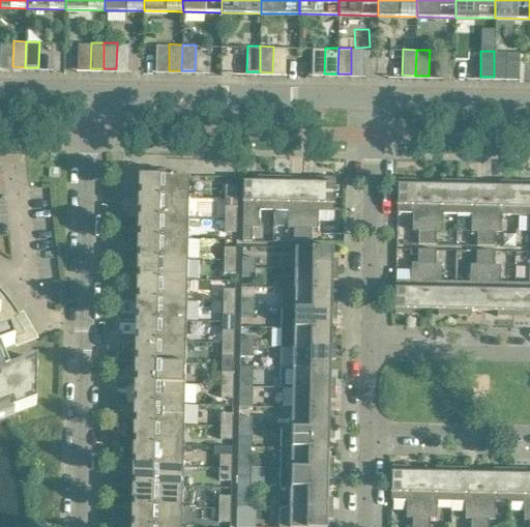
[(506,77),(507,51),(494,51),(494,77),(506,77)]
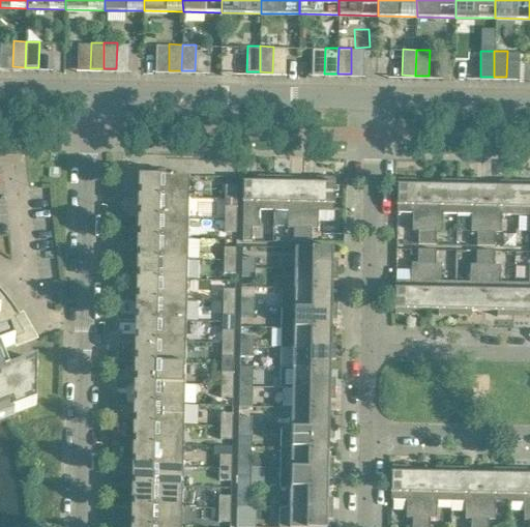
[(188,196),(188,174),(166,174),(166,169),(150,168),(150,174),(139,173),(138,187),(141,187),(141,194),(141,195),(188,196)]
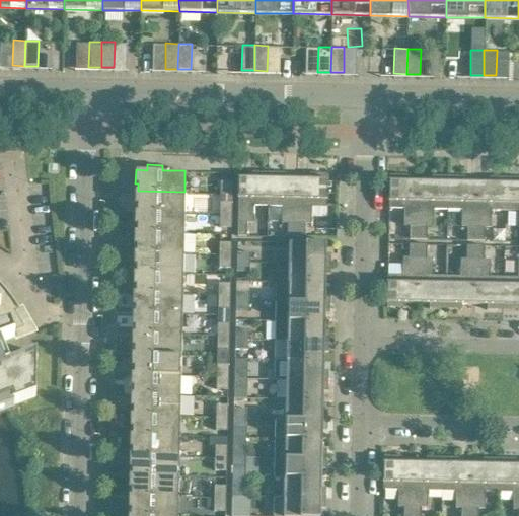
[(268,204),(268,171),(252,170),(251,176),(238,176),(237,234),(246,234),(247,221),(253,221),(254,204),(268,204)]
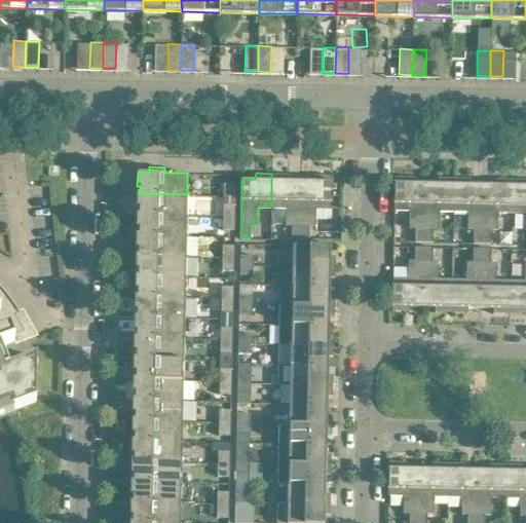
[(300,238),(301,180),(289,180),(289,174),(271,174),(271,207),(286,207),(286,224),(292,225),(291,238),(300,238)]
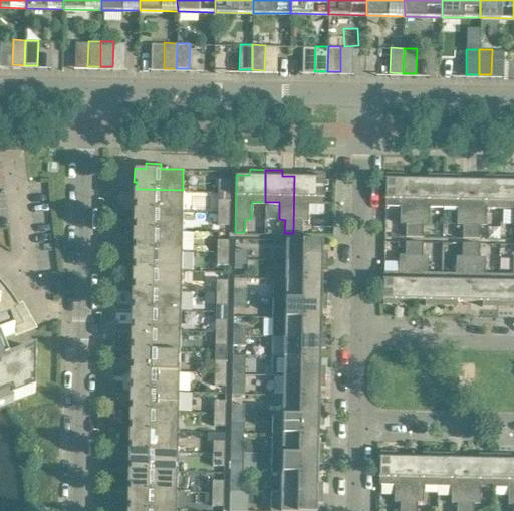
[(323,204),(324,171),(306,171),(306,176),(294,176),(293,233),(301,234),(302,220),(308,221),(308,213),(323,213),(323,204)]
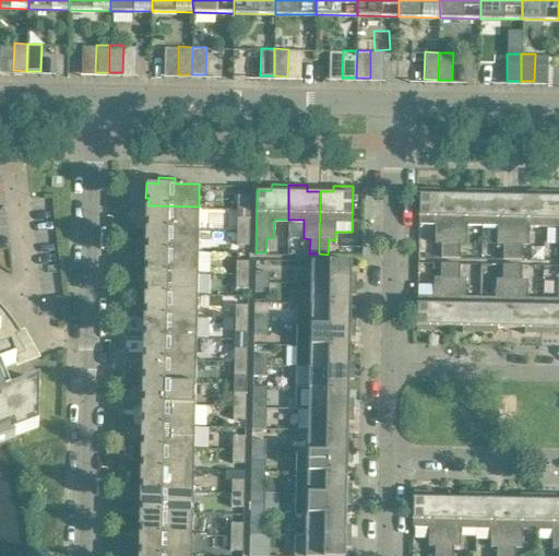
[(449,257),(451,193),(438,193),(438,188),(419,187),(418,223),(435,223),(435,241),(441,243),(441,257),(449,257)]
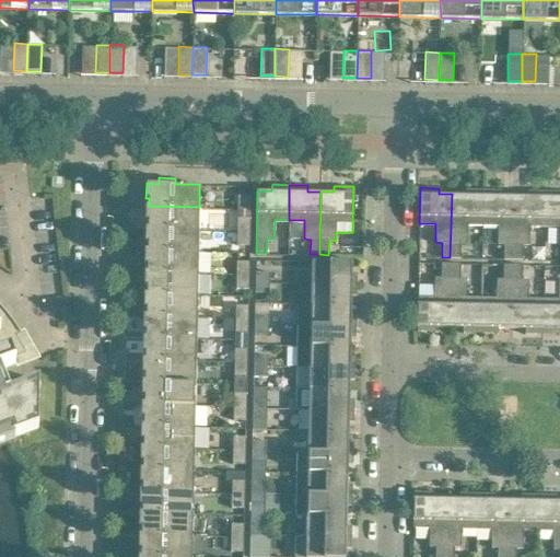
[(482,224),(482,188),(466,188),(466,195),(452,194),(450,257),(461,257),(461,243),(467,243),(467,224),(482,224)]
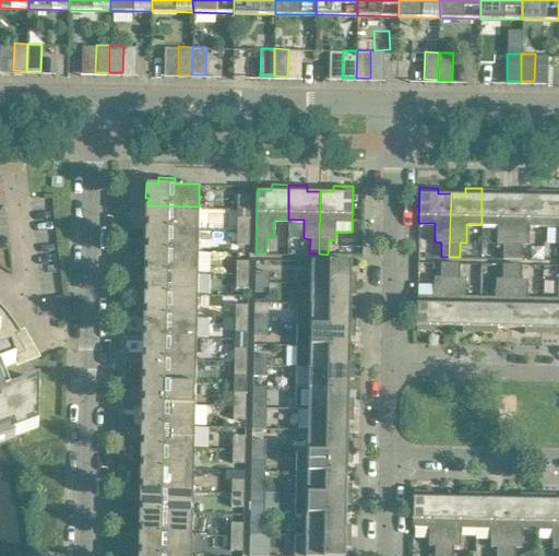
[(511,258),(513,194),(500,194),(500,189),(482,188),(482,224),(497,224),(497,243),(503,243),(502,258),(511,258)]
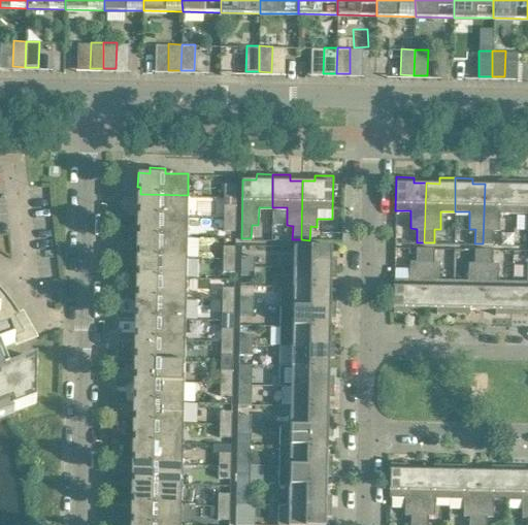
[(514,212),(515,179),(498,178),(497,185),(485,184),(483,243),(493,243),(493,230),(499,230),(499,212),(514,212)]
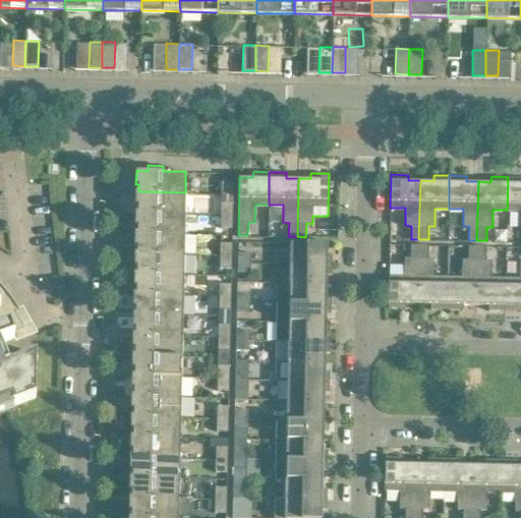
[(520,176),(508,177),(507,210),(520,210),(520,227),(520,176)]
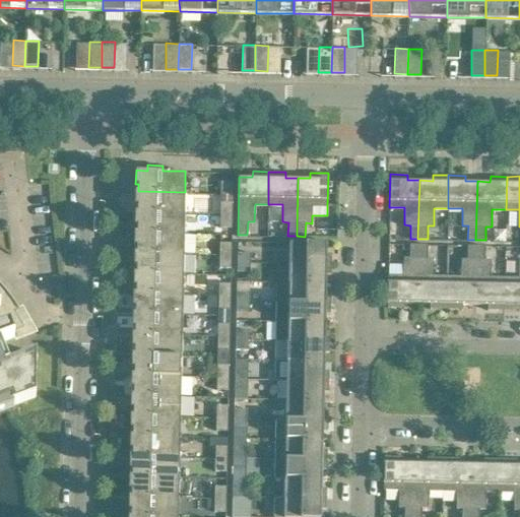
[(233,193),(233,180),(220,180),(220,193),(233,193)]
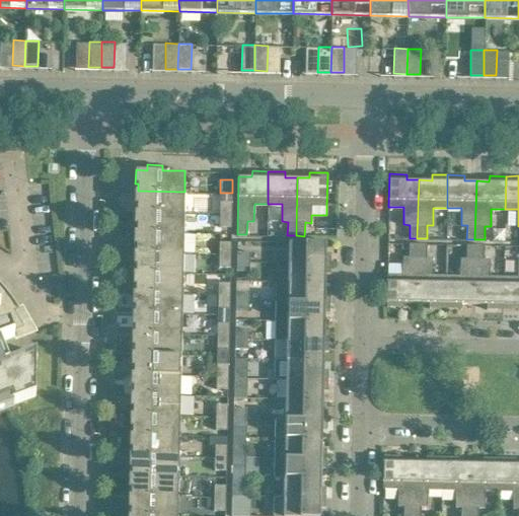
[(184,212),(184,192),(138,191),(138,190),(135,190),(135,204),(137,204),(137,210),(137,211),(184,212)]
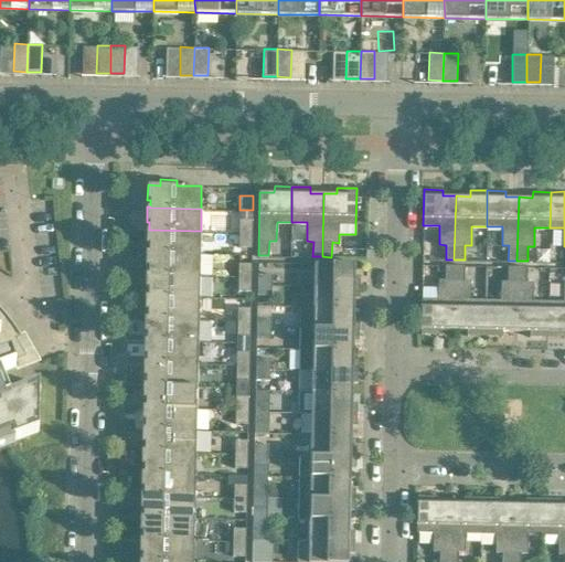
[(252,232),(253,219),(240,218),(240,232),(252,232)]
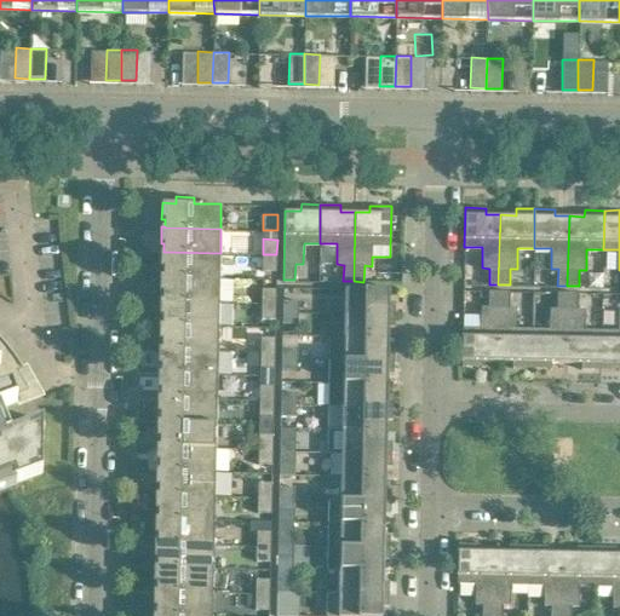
[(219,277),(220,253),(164,252),(164,251),(161,251),(160,268),(164,268),(164,275),(164,276),(219,277)]
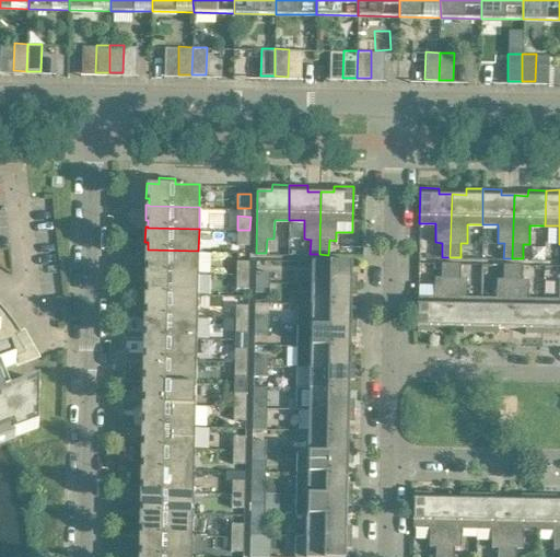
[(249,244),(249,230),(237,230),(236,244),(249,244)]
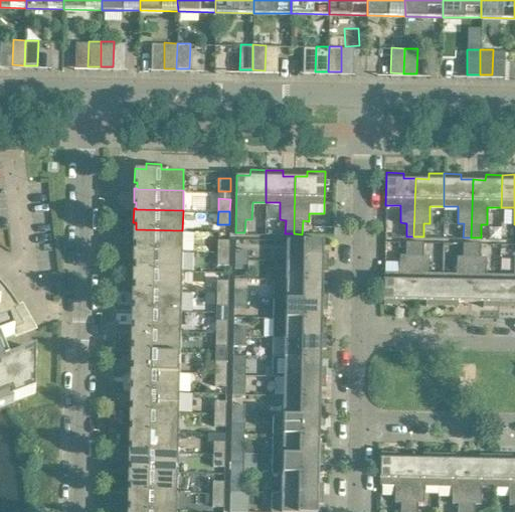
[(182,250),(182,230),(136,229),(136,228),(133,228),(133,242),(136,242),(135,248),(135,249),(182,250)]
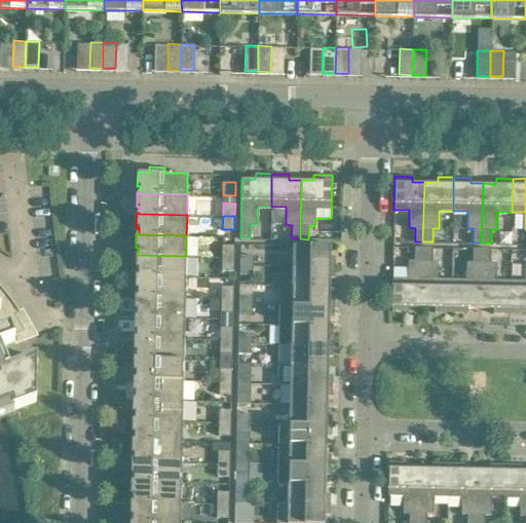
[(233,257),(234,245),(222,244),(222,257),(233,257)]
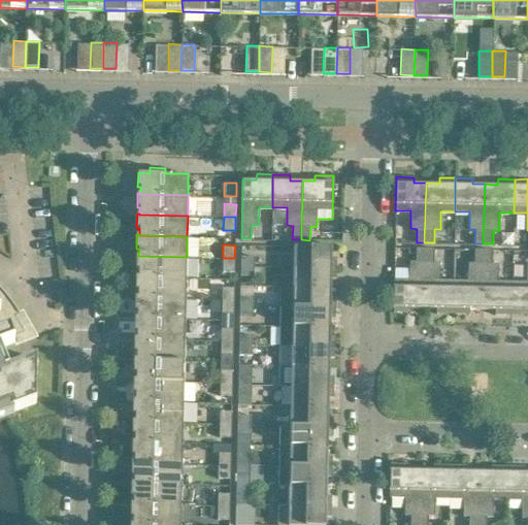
[(336,267),(336,256),(331,256),(331,245),(294,245),(294,266),(336,267)]
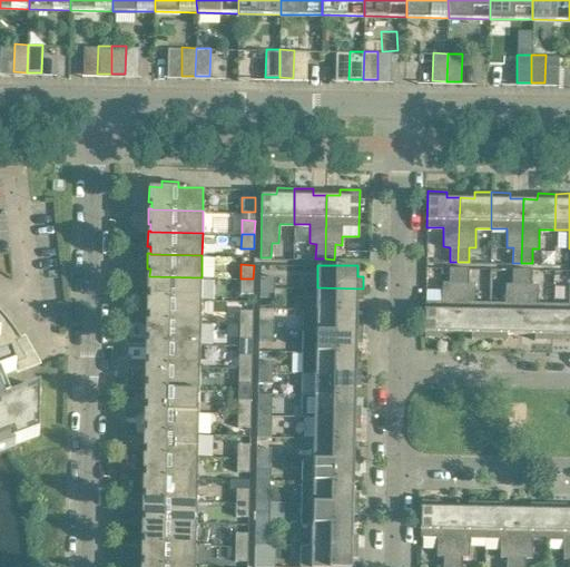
[(457,331),(458,267),(450,267),(449,282),(442,281),(442,301),(425,300),(424,336),(444,336),(444,331),(457,331)]
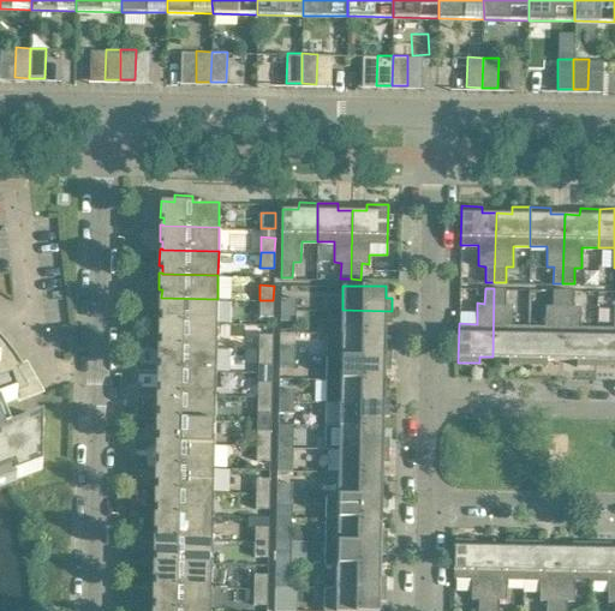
[(527,364),(527,325),(512,324),(512,304),(505,304),(506,288),(494,288),(493,357),(508,358),(508,364),(527,364)]
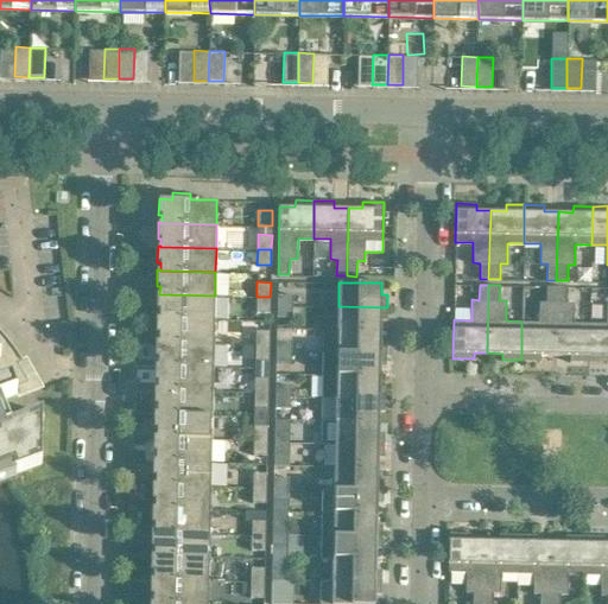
[(555,355),(557,286),(546,286),(546,302),(539,302),(539,322),(521,322),(521,360),(540,361),(542,354),(555,355)]
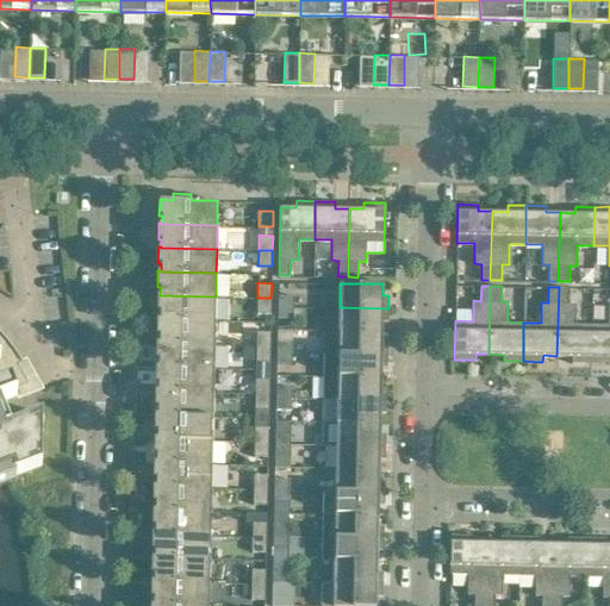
[(591,362),(592,324),(576,323),(576,303),(568,303),(570,287),(559,287),(556,356),(572,356),(572,362),(591,362)]
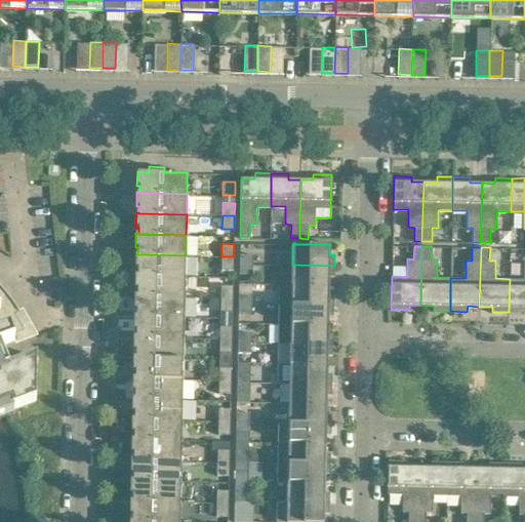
[(185,276),(186,255),(137,254),(137,253),(135,253),(135,268),(137,268),(137,274),(137,275),(185,276)]
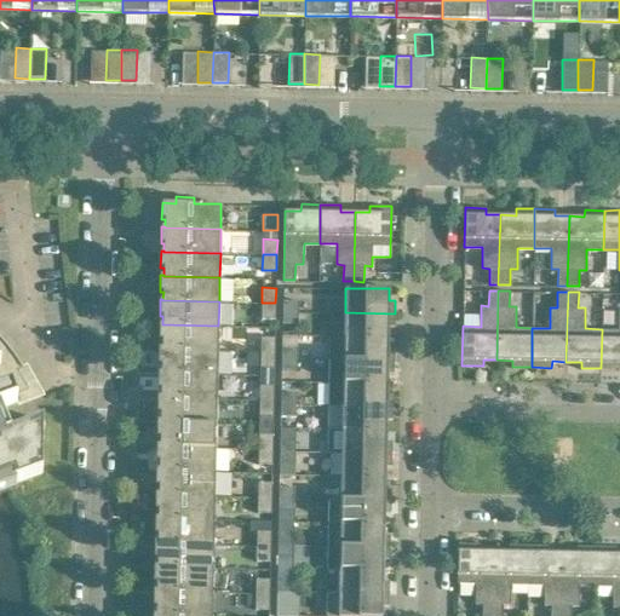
[(298,311),(298,300),(283,299),(282,311),(298,311)]
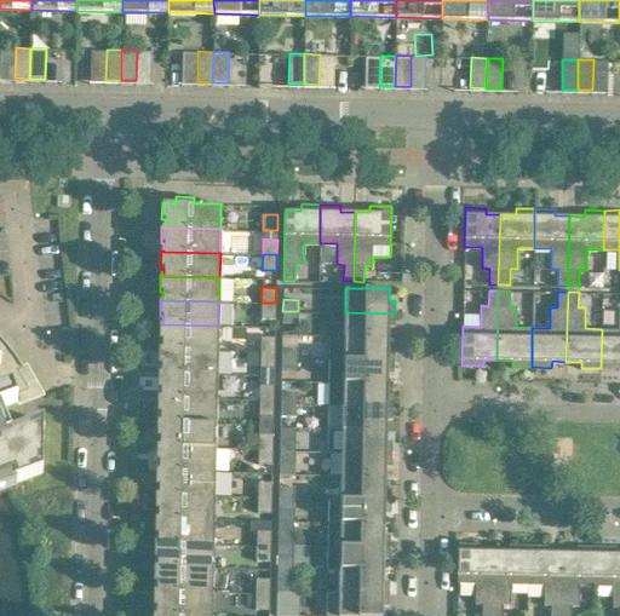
[(275,318),(275,303),(262,303),(262,318),(275,318)]
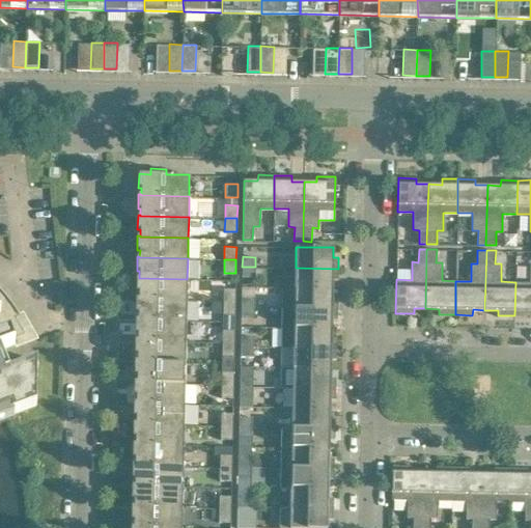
[(530,264),(530,265),(530,282),(515,282),(514,315),(530,315),(530,264)]
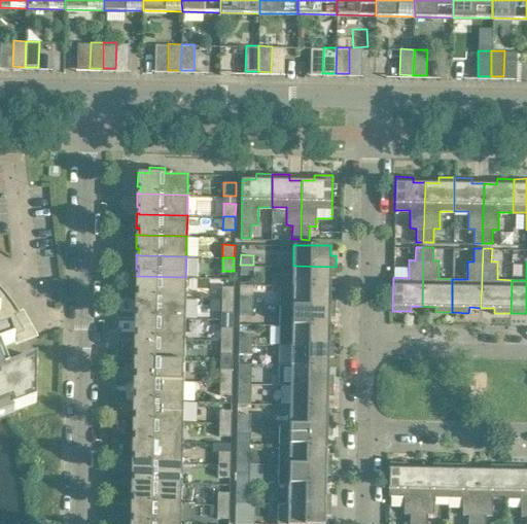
[(253,275),(253,265),(240,265),(240,274),(253,275)]
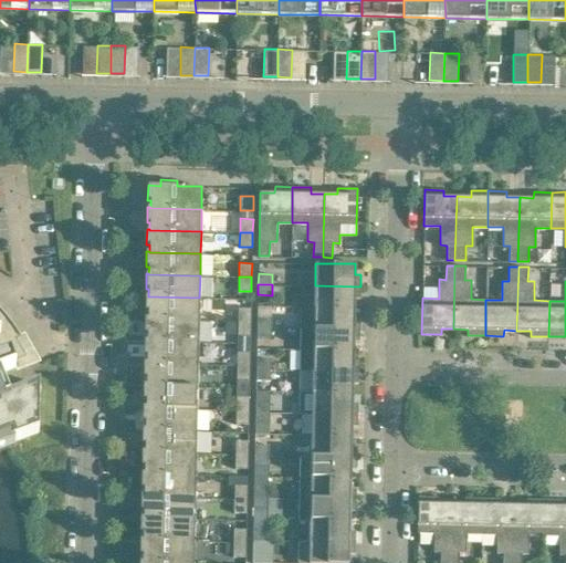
[(360,298),(360,287),(315,285),(314,306),(354,308),(355,298),(360,298)]
